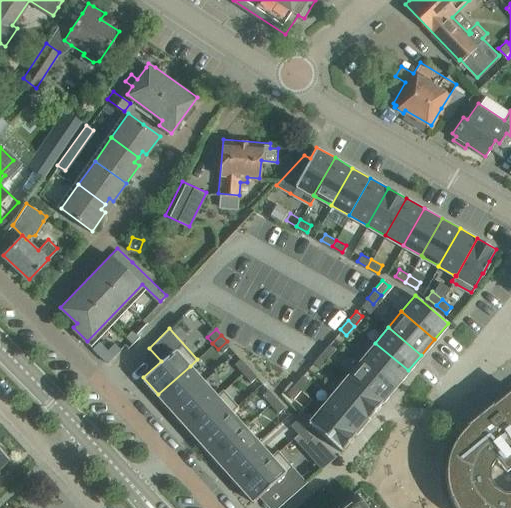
[(93,346),(107,360),(108,361),(121,347),(114,341),(107,348),(99,340),(93,346)]
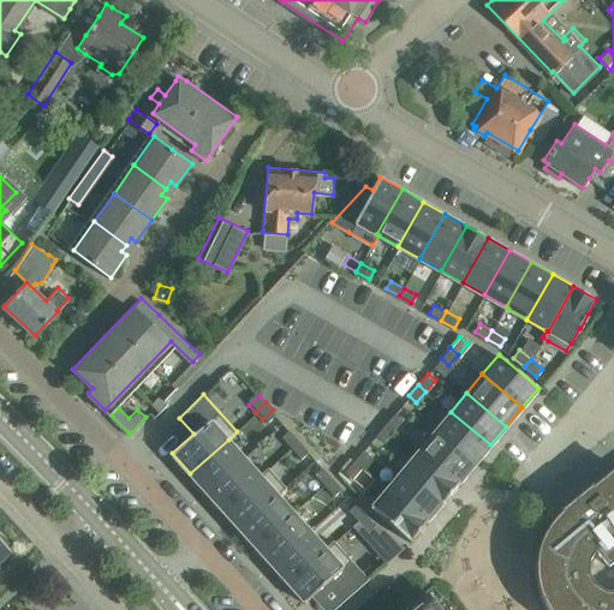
[(387,422),(386,422),(394,429),(403,417),(395,411),(387,422)]
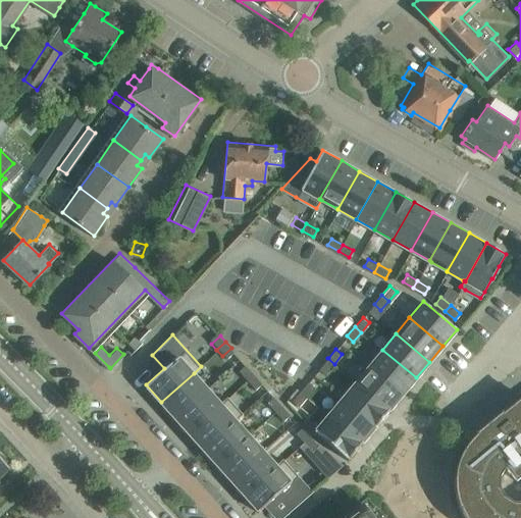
[(369,365),(403,394),(416,377),(382,350),(369,365)]
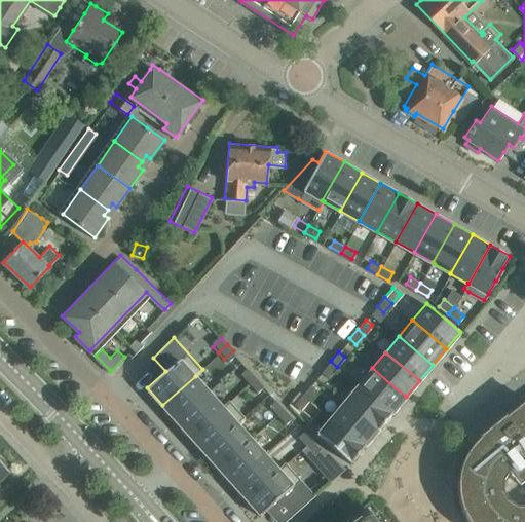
[(337,367),(330,361),(323,371),(329,376),(337,367)]
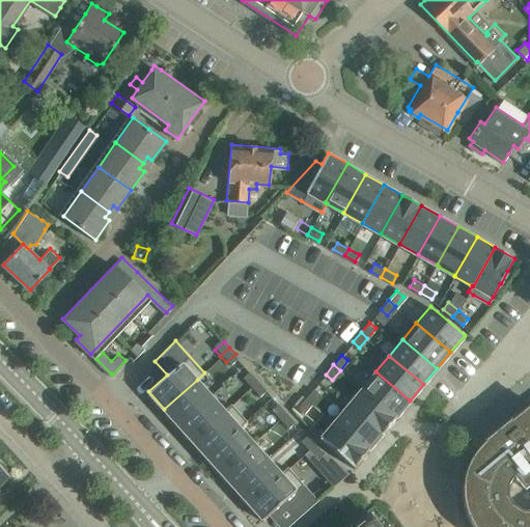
[(375,371),(361,388),(395,417),(410,400),(375,371)]
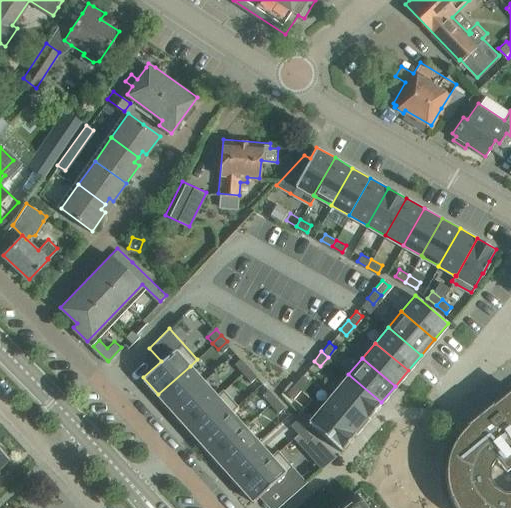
[(240,373),(249,365),(243,359),(234,367),(240,373)]
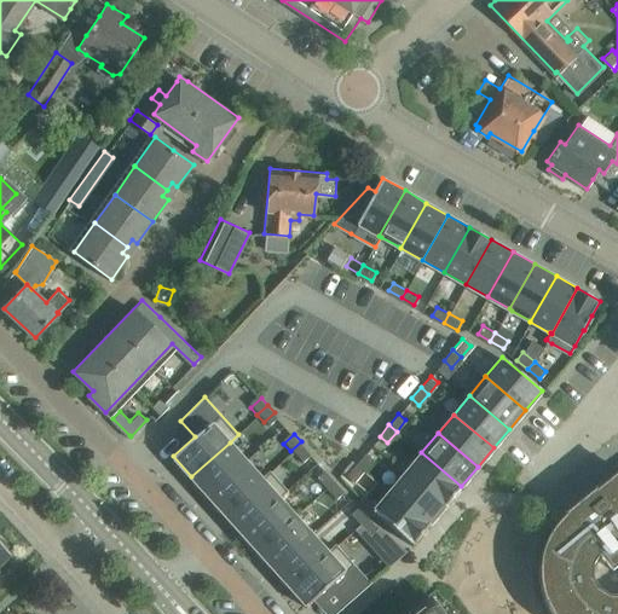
[(191,476),(207,493),(246,459),(230,442),(191,476)]
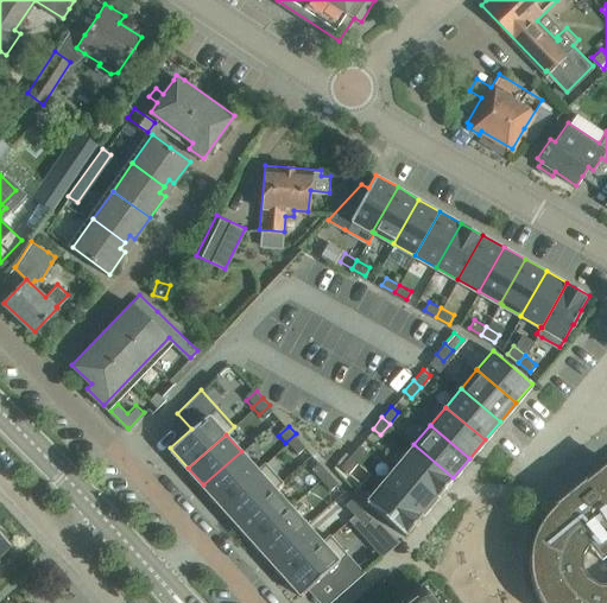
[(296,435),(289,440),(298,451),(305,445),(296,435)]
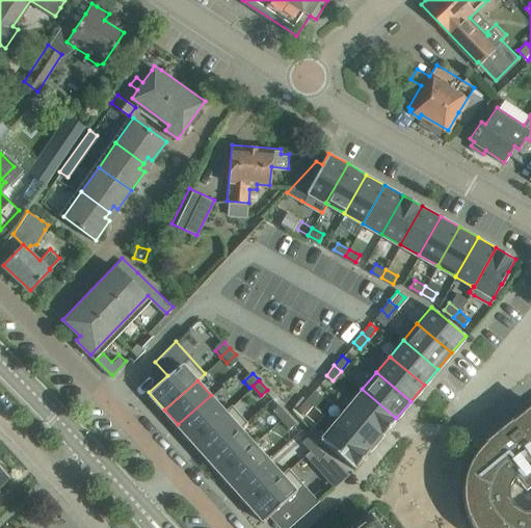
[(321,393),(315,388),(307,397),(313,403),(321,393)]
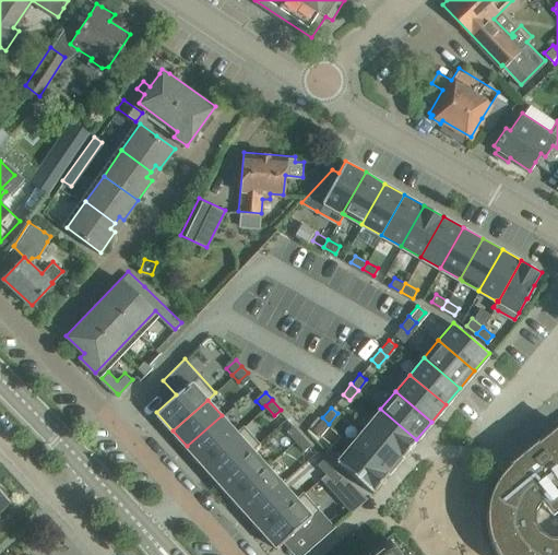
[(402,457),(416,439),(380,409),(366,426),(402,457)]
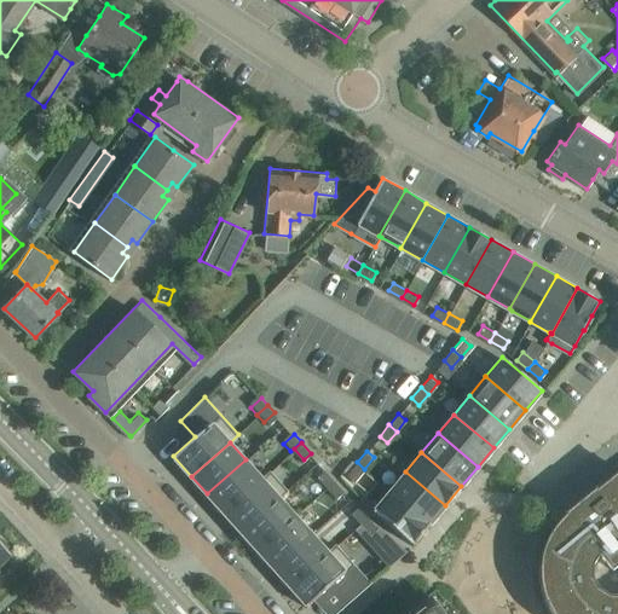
[(246,459),(207,493),(223,511),(261,476),(246,459)]
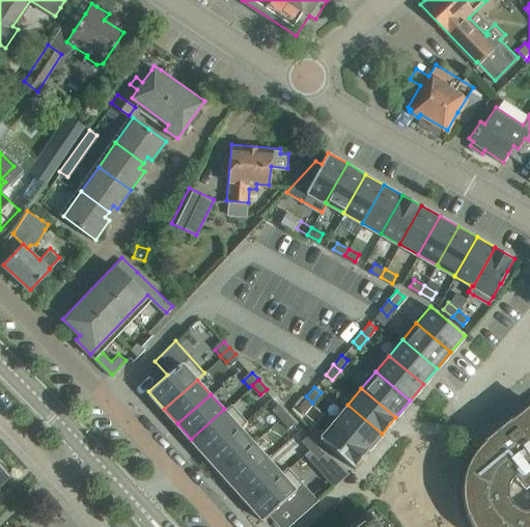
[(304,412),(312,403),(306,396),(298,407),(304,412)]
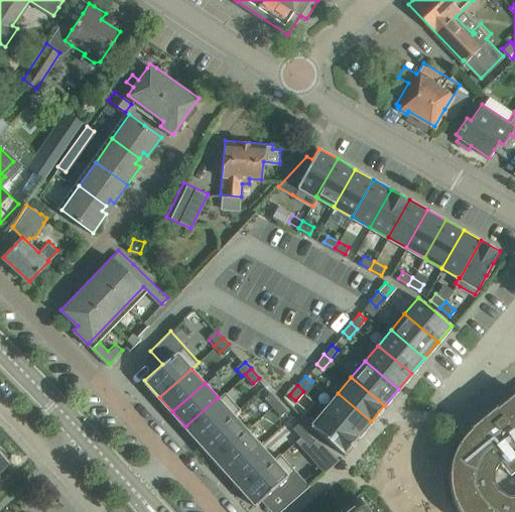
[(185,426),(201,443),(233,414),(240,408),(225,391),(218,397),(185,426)]
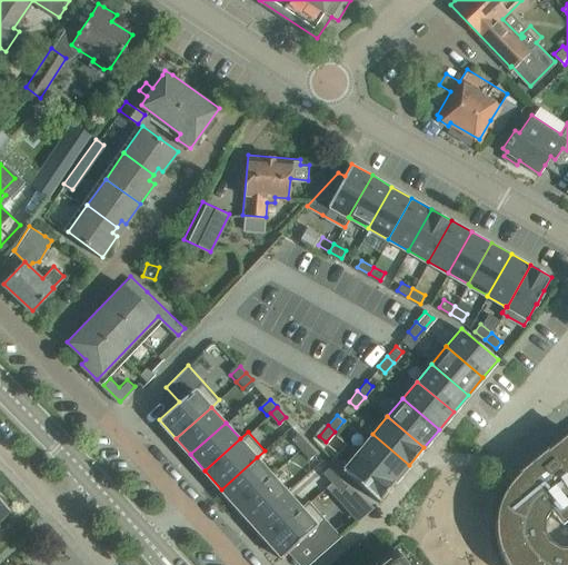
[(298,432),(291,437),(300,447),(307,442),(298,432)]
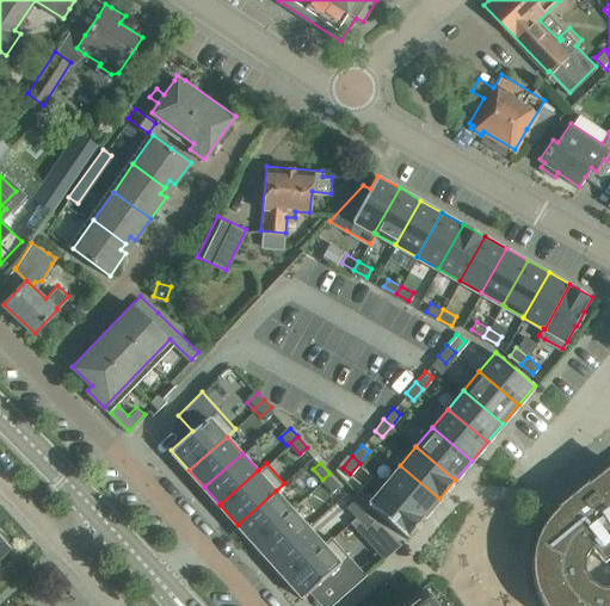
[(533,555),(533,561),(534,574),(536,586),(540,597),(544,605),(609,605),(609,464),(587,483),(587,482),(559,505),(560,506),(554,511),(547,520),(540,531),(536,543),(533,555)]
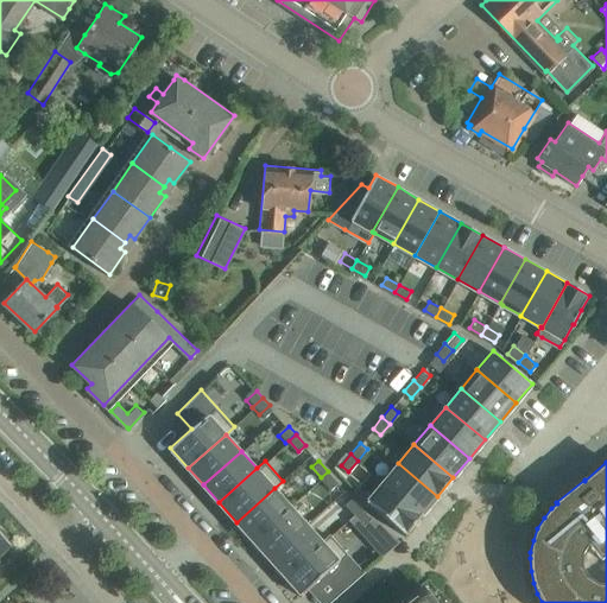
[(398,463),(383,482),(422,514),(437,496),(398,463)]
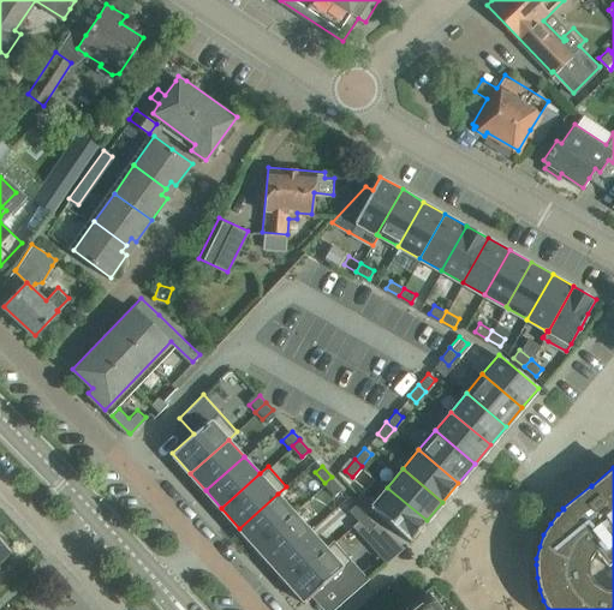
[(332,477),(325,483),(335,494),(343,488),(332,477)]
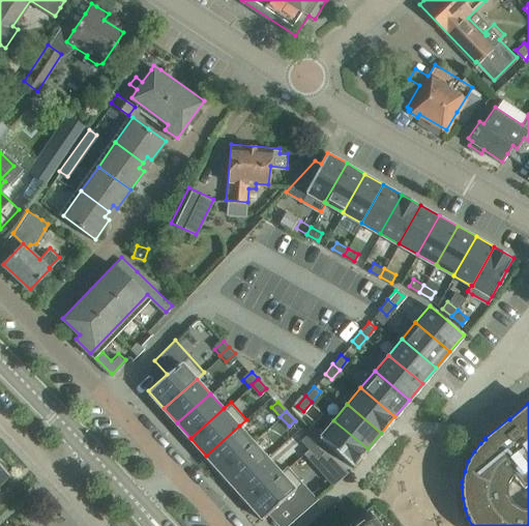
[(356,462),(368,448),(333,420),(320,437),(353,465),(356,462)]
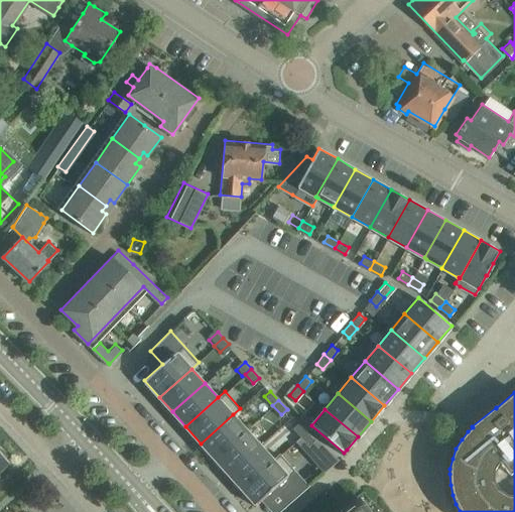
[(246,429),(233,414),(201,443),(214,458),(246,429)]
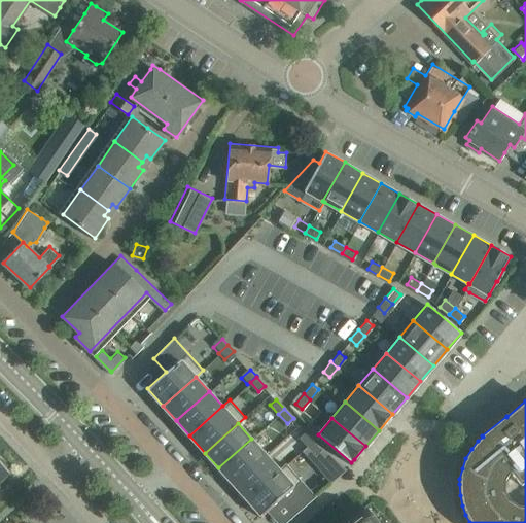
[(305,430),(299,436),(307,445),(313,440),(305,430)]
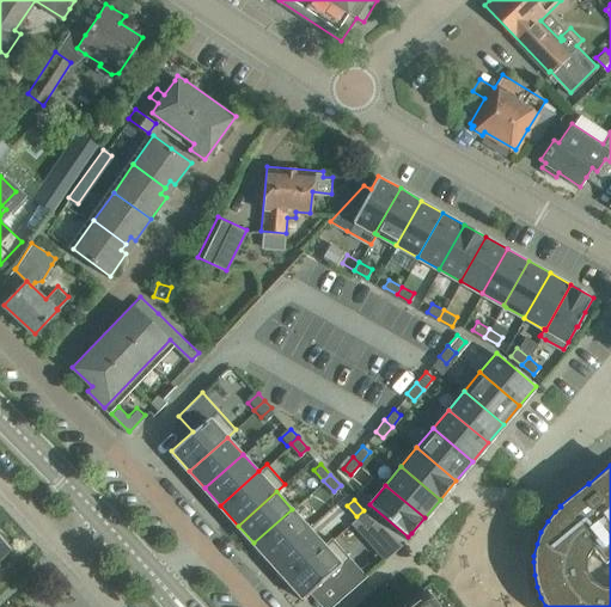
[(292,509),(254,543),(270,562),(309,527),(292,509)]
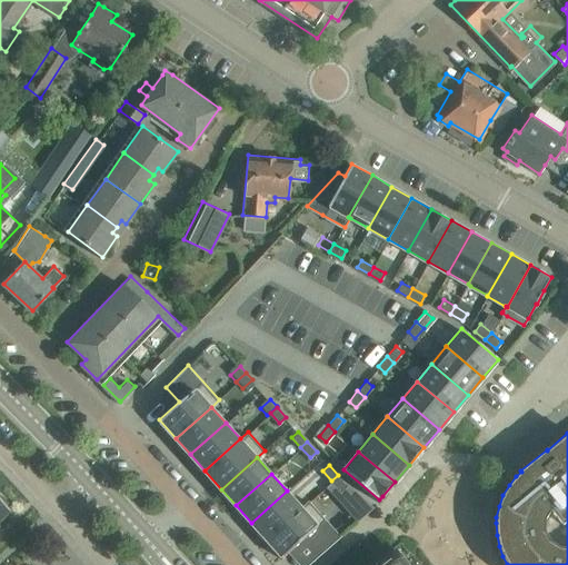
[(338,475),(331,481),(340,492),(348,485),(338,475)]
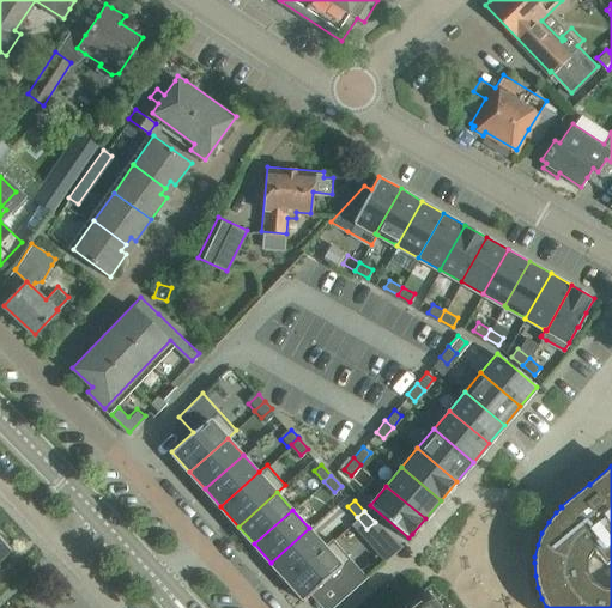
[(309,528),(271,563),(286,579),(323,545),(309,528)]
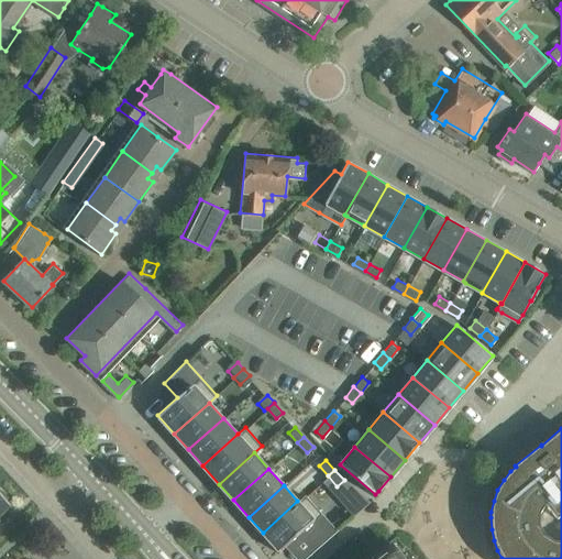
[(0,512),(10,503),(4,497),(8,495),(0,488),(0,512)]
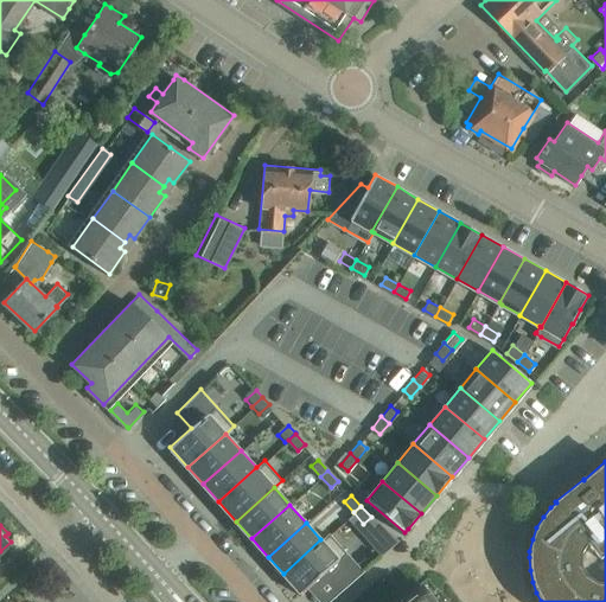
[(320,539),(284,574),(301,594),(323,574),(339,591),(363,569),(348,551),(330,532),(320,539)]
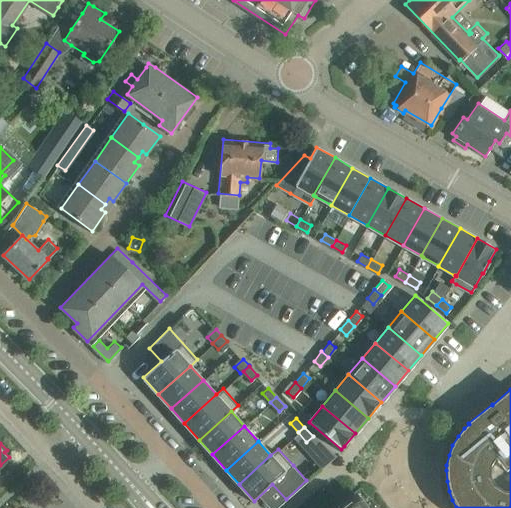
[(367,507),(359,497),(344,507),(367,507)]
